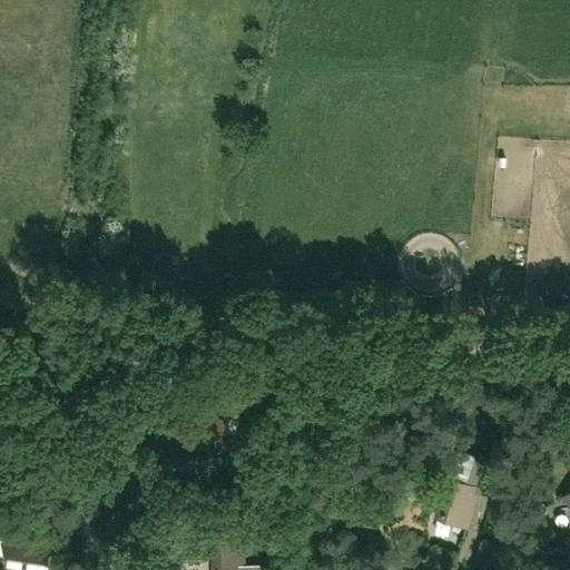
[(118,387),(120,370),(106,367),(104,385),(118,387)]
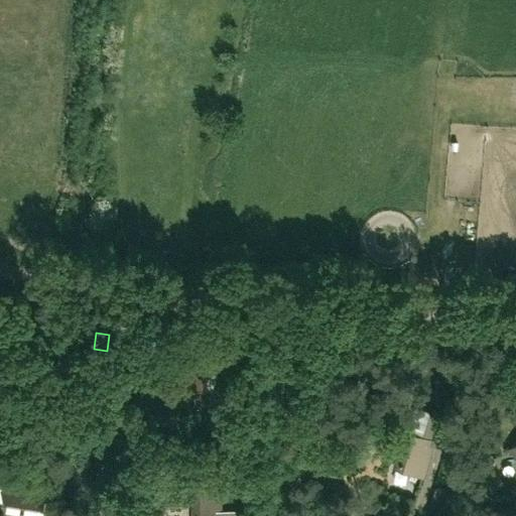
[(170,364),(166,392),(214,398),(220,348),(208,346),(205,368),(170,364)]
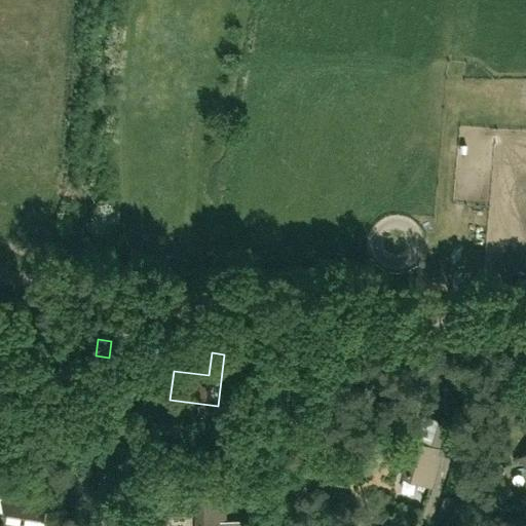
[(129,379),(117,377),(115,391),(127,393),(129,379)]
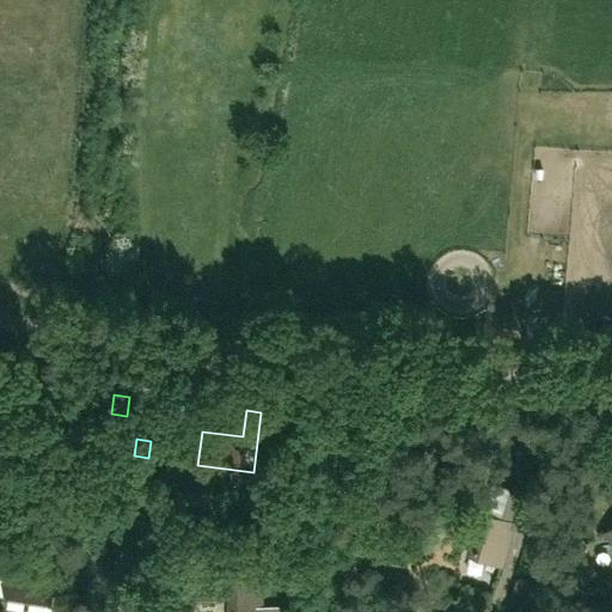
[(491,483),(489,490),(482,519),(479,519),(470,557),(502,565),(519,497),(521,491),(491,483)]
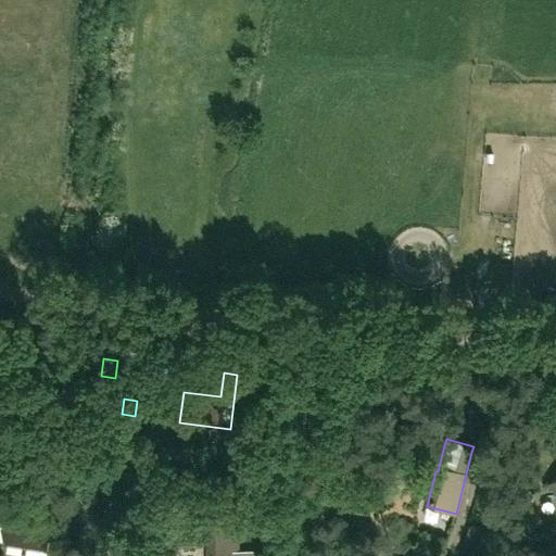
[(0,512),(7,514),(10,498),(0,496),(0,512)]
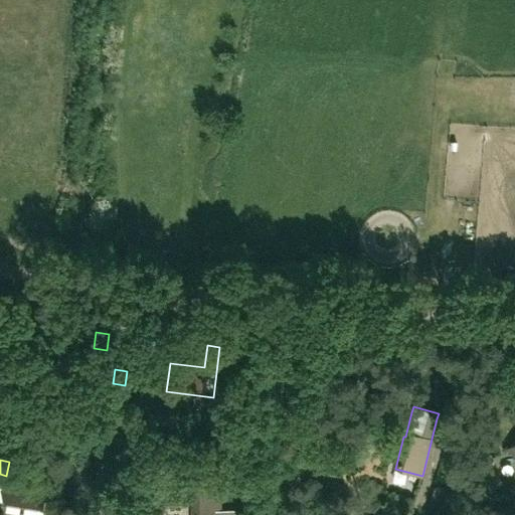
[(42,482),(6,476),(2,503),(37,510),(42,482)]
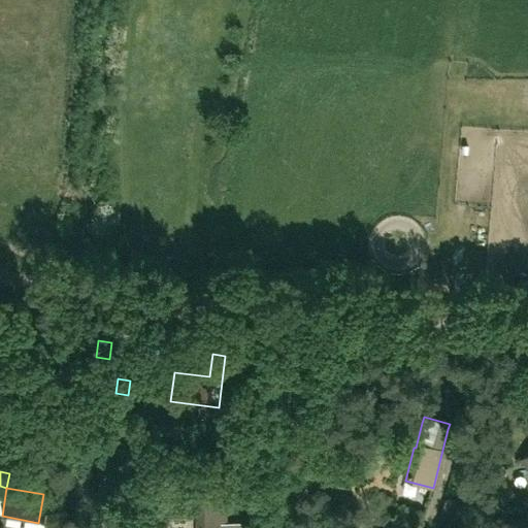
[(225,522),(225,496),(196,497),(196,527),(251,527),(251,517),(262,517),(261,492),(248,492),(248,496),(235,496),(235,522),(225,522)]
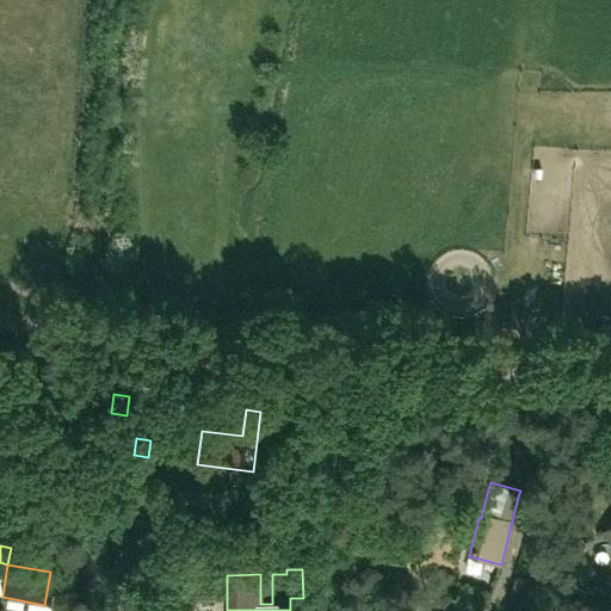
[(516,576),(511,590),(523,593),(528,580),(516,576)]
